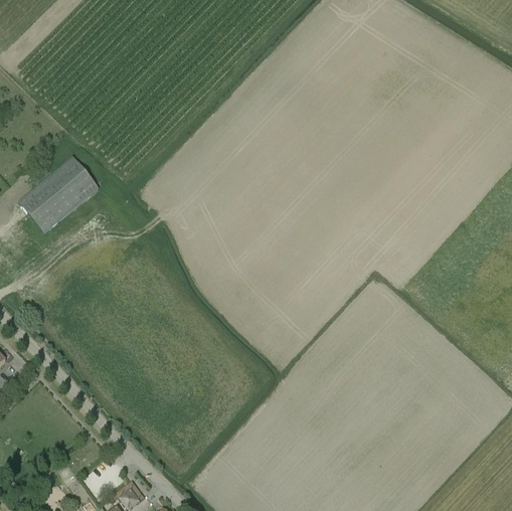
[(74,157),(20,201),(46,232),(101,188),(74,157)]
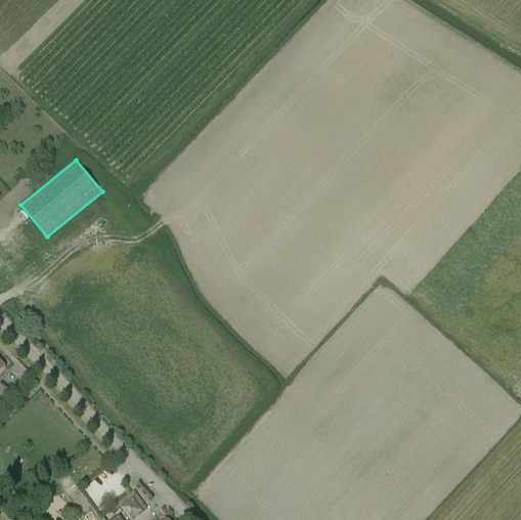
[(17,205),(30,193),(22,184),(9,196),(17,205)]
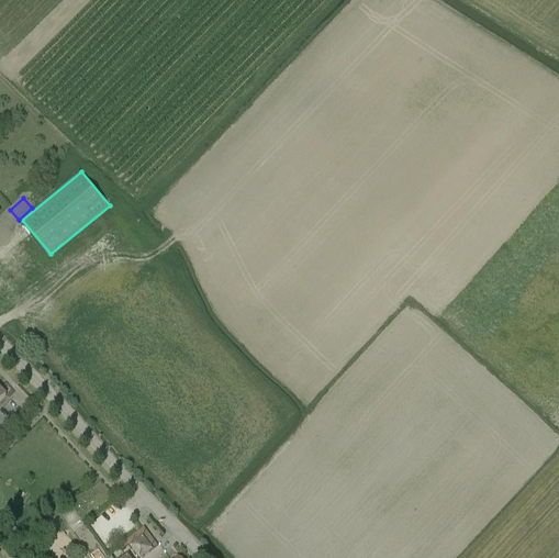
[(7,218),(0,224),(6,231),(12,224),(7,218)]
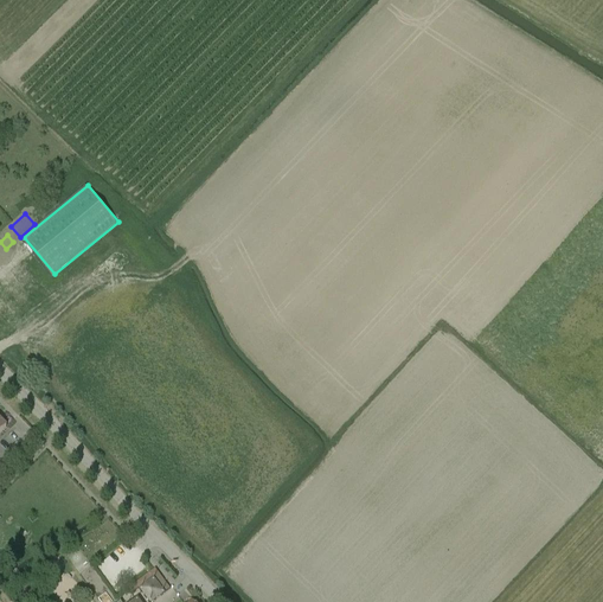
[(158,567),(132,587),(135,590),(142,586),(154,600),(173,586),(158,567)]
